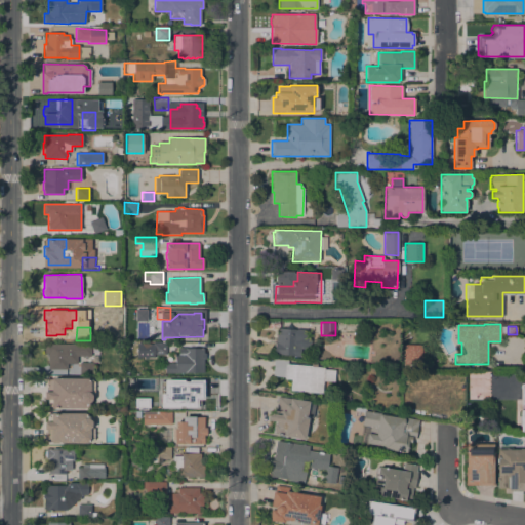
[(278,333),(279,328),(296,330),(296,329),(307,330),(306,337),(310,338),(310,339),(318,340),(317,348),(309,347),(309,350),(300,349),(300,357),(293,356),(274,354),(276,333),(278,333)]
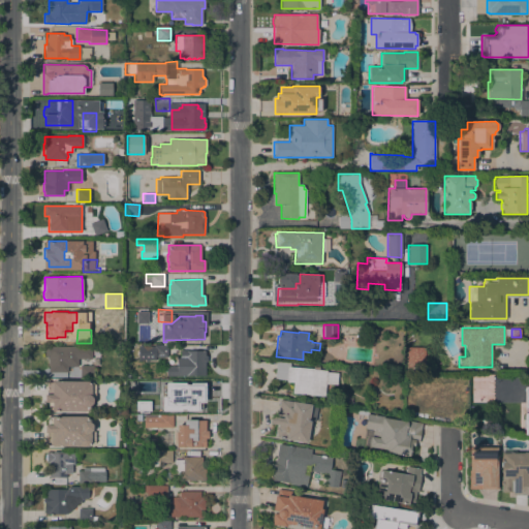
[(366,335),(365,345),(353,344),(354,334),(366,335)]
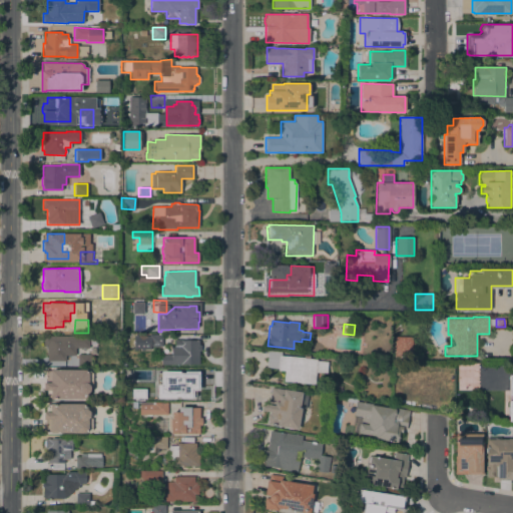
[(77,348),(77,351),(75,351),(75,356),(69,355),(69,357),(65,357),(65,361),(47,361),(47,347),(41,347),(41,335),(89,336),(89,348),(77,348)]
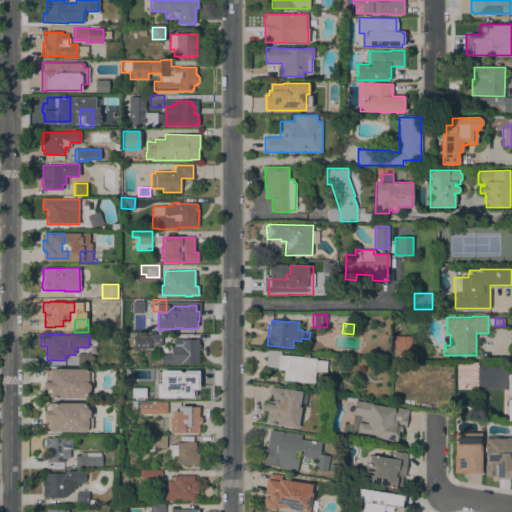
[(149,345),(149,334),(162,334),(162,345),(149,345)]
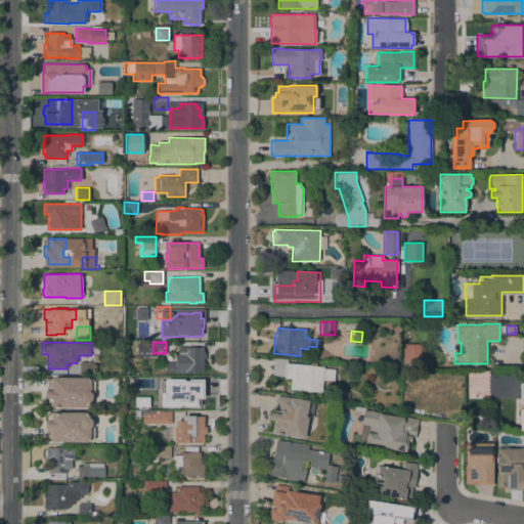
[(404,345),(420,345),(420,361),(403,360),(403,358),(404,345)]
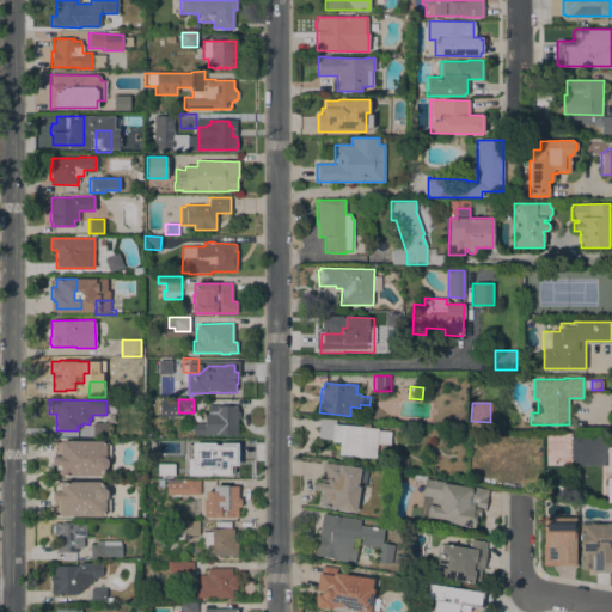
[(193,434),(193,423),(204,423),(204,412),(208,412),(208,405),(237,405),(237,426),(233,426),(233,435),(193,434)]
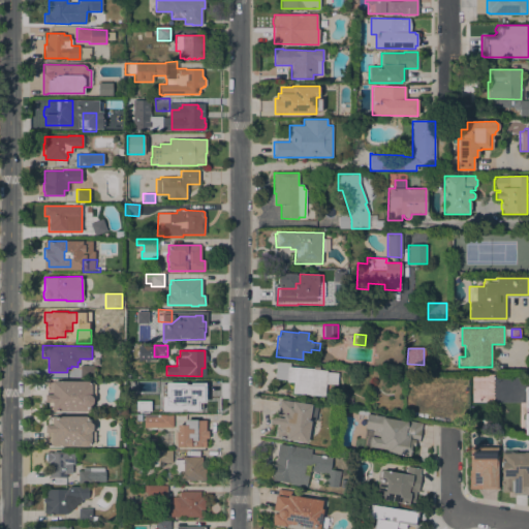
[(308,395),(292,394),(293,382),(286,381),(286,380),(275,379),(276,362),(290,363),(289,367),(313,369),(313,366),(319,367),(319,370),(327,370),(327,372),(338,373),(337,384),(325,383),(324,396),(308,395)]
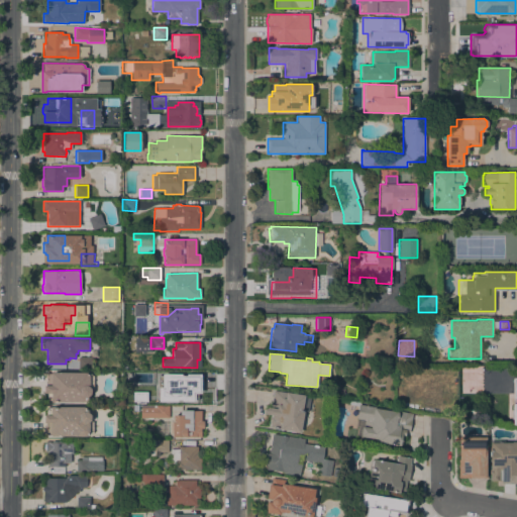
[(92,357),(92,370),(78,370),(79,357),(92,357)]
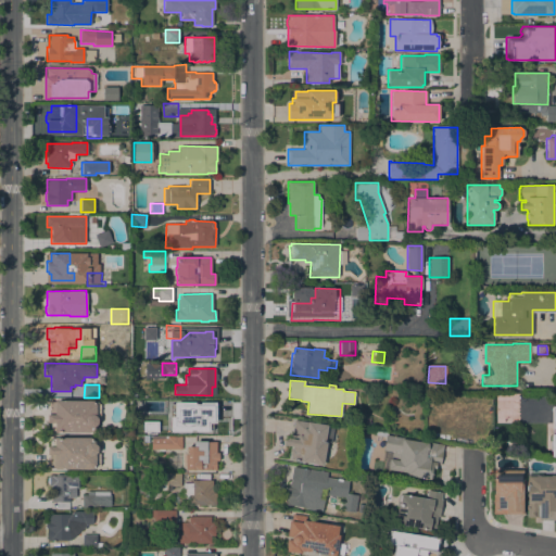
[(177,400),(177,412),(163,412),(163,400),(177,400)]
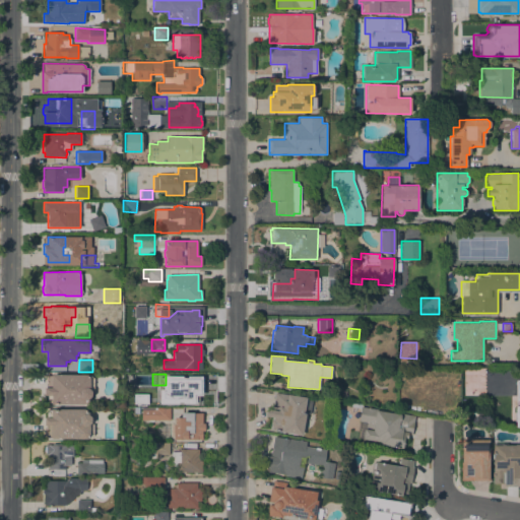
[(51,404),(51,403),(49,403),(49,401),(48,401),(48,395),(44,395),(44,388),(46,388),(46,376),(51,376),(51,375),(86,375),(87,376),(90,376),(92,377),(93,379),(93,382),(93,389),(90,391),(90,396),(89,398),(89,399),(88,401),(85,403),(83,404),(51,404)]
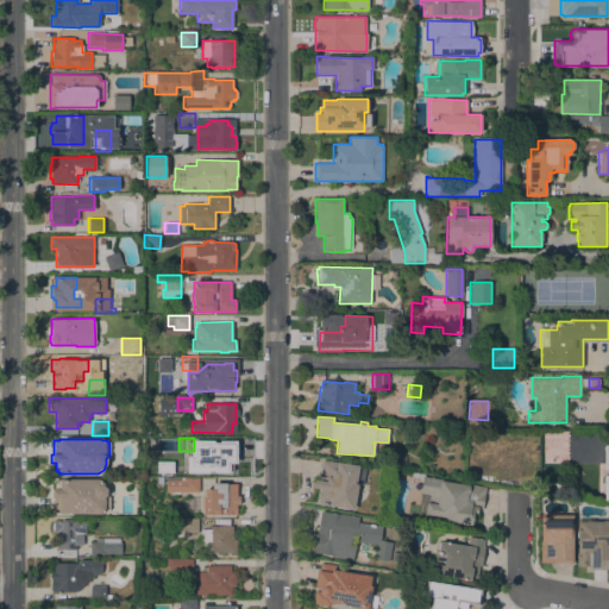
[(228,473),(208,473),(208,444),(231,444),(230,462),(234,462),(234,465),(236,466),(236,469),(234,470),(234,473),(228,473)]
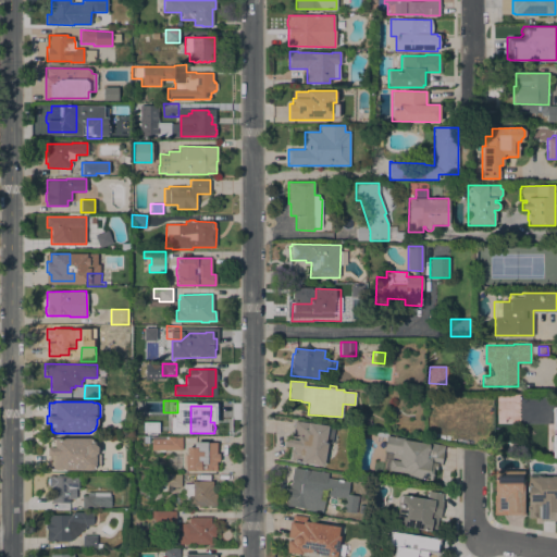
[(291,461),(291,458),(289,458),(291,448),(293,449),(293,447),(284,446),(285,438),(292,440),(295,420),(327,425),(327,426),(334,428),(332,444),(327,443),(323,467),(291,461)]
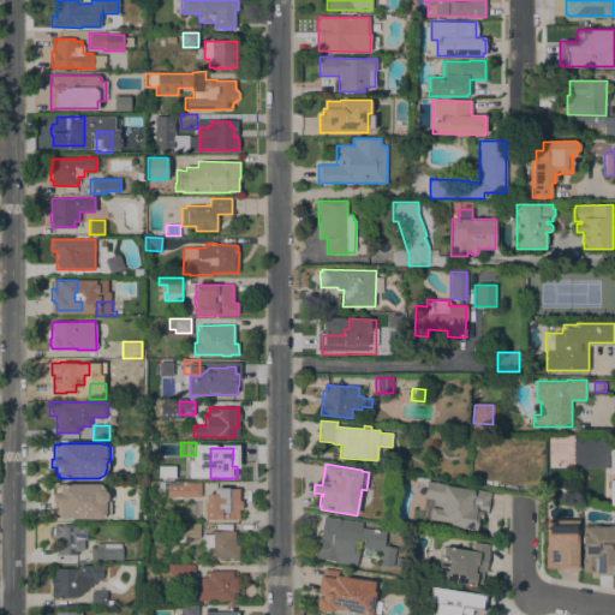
[(184,483),(184,481),(201,481),(201,483),(201,497),(167,497),(167,483),(184,483)]
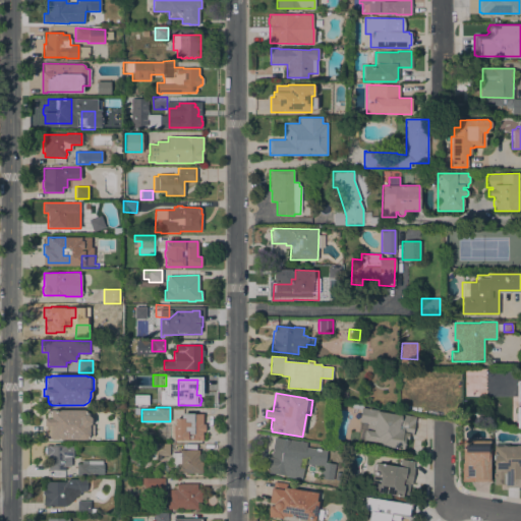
[(380,446),(381,443),(357,440),(359,431),(357,431),(359,422),(358,422),(361,408),(415,416),(412,437),(408,436),(408,440),(404,439),(404,440),(405,441),(405,446),(403,447),(403,450),(380,446)]
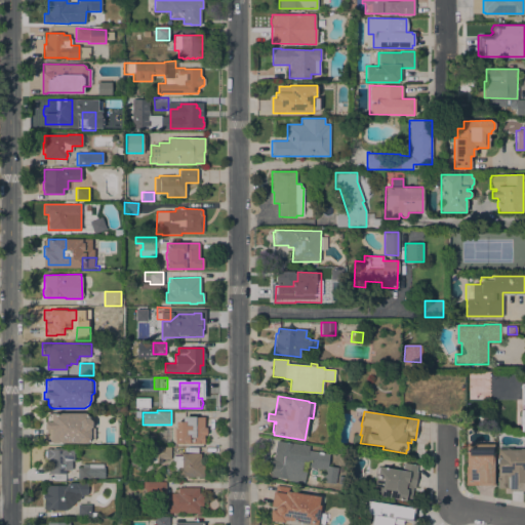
[(51,443),(51,442),(46,442),(46,430),(44,430),(44,421),(47,421),(47,415),(48,415),(48,414),(51,414),(51,412),(84,413),(86,414),(89,416),(90,417),(90,420),(91,421),(91,427),(92,428),(93,429),(94,431),(94,439),(93,440),(91,442),(88,442),(87,443),(51,443)]
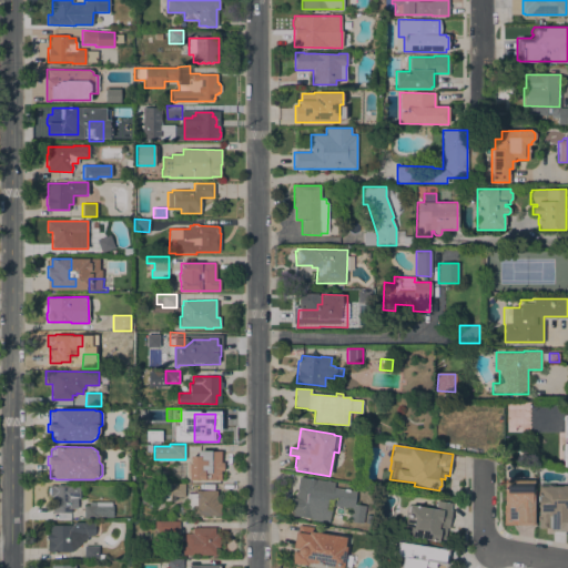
[(221,463),(223,463),(223,470),(221,470),(221,480),(188,480),(189,465),(190,465),(190,456),(198,456),(198,450),(221,452),(221,463)]
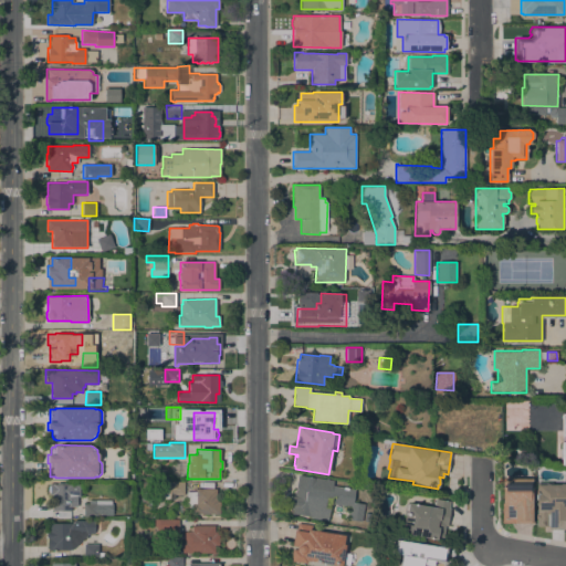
[(182,462),(182,475),(170,475),(170,462),(182,462)]
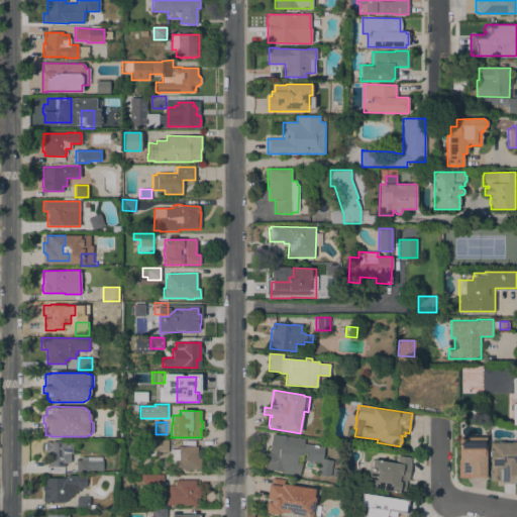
[(304,439),(304,444),(324,447),(322,458),(332,460),(330,477),(317,475),(319,462),(304,460),(305,454),(303,454),(299,476),(282,473),(282,472),(266,470),(268,461),(266,461),(268,453),(269,453),(272,434),(304,439)]
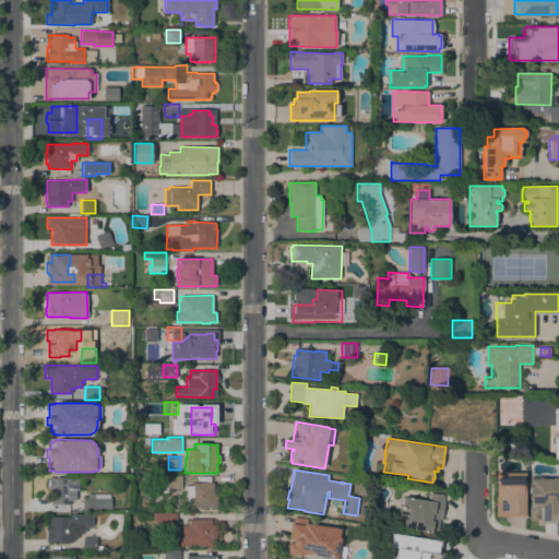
[(525,473),(525,516),(496,516),(496,473),(525,473)]
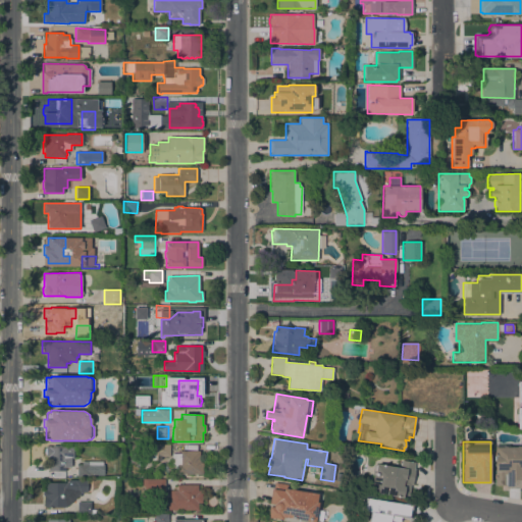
[(169,457),(161,457),(161,460),(148,460),(145,457),(146,445),(169,445),(169,457)]
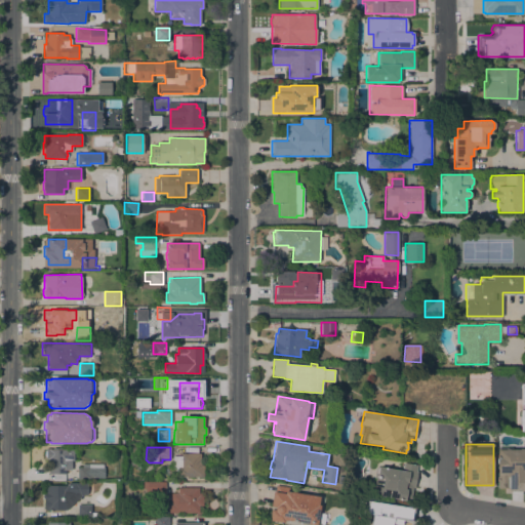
[(74,449),(74,460),(71,460),(71,473),(66,473),(66,474),(66,481),(53,481),(53,474),(48,474),(48,458),(46,458),(46,456),(45,456),(45,451),(46,451),(46,448),(74,449)]
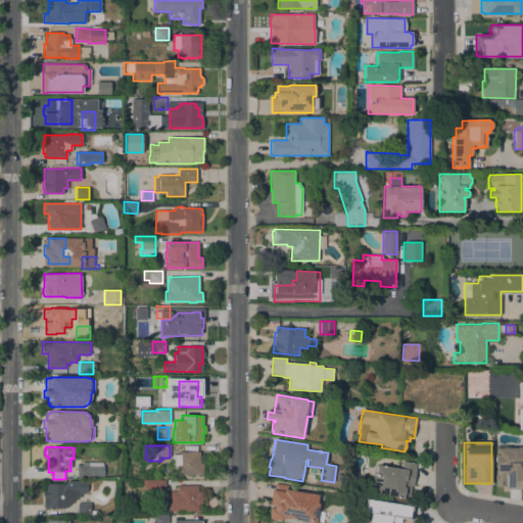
[(141,464),(130,464),(130,455),(131,455),(131,446),(141,446),(141,464)]
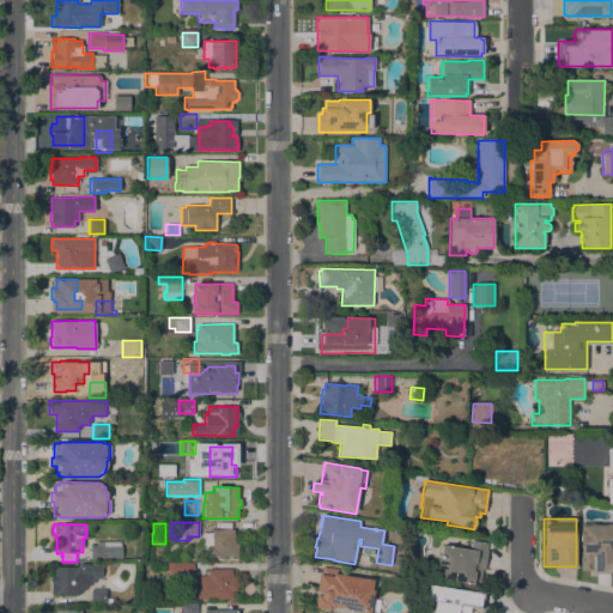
[(612,525),(612,574),(594,574),(594,570),(580,570),(580,525),(612,525)]
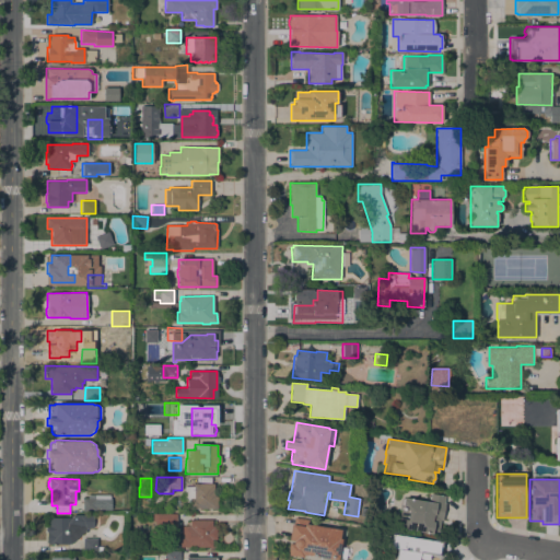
[(190,500),(184,500),(184,487),(194,487),(194,483),(213,483),(213,490),(214,490),(214,497),(217,497),(218,509),(211,509),(211,510),(208,510),(208,509),(199,509),(199,510),(196,510),(196,509),(190,509),(190,500)]
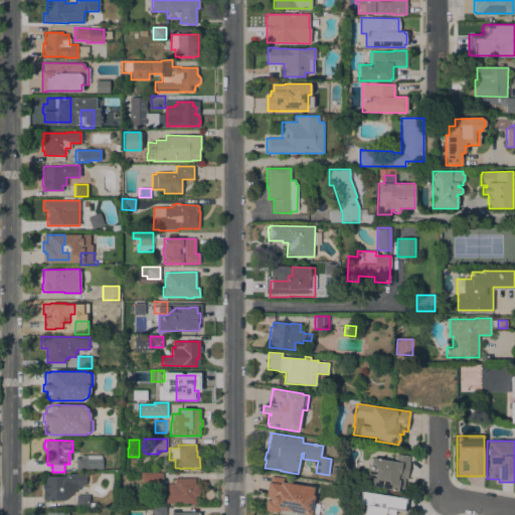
[(368,468),(367,468),(368,458),(394,462),(395,454),(408,456),(407,463),(409,463),(406,479),(404,478),(402,489),(398,489),(397,491),(365,486),(368,468)]
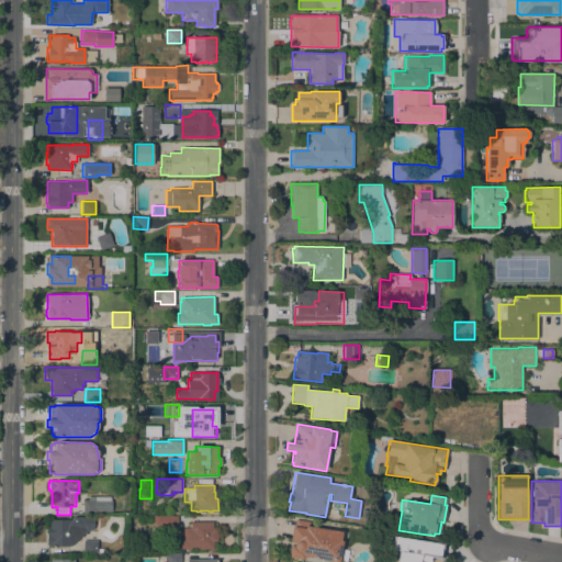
[(97,514),(82,513),(82,501),(88,501),(88,497),(110,497),(110,499),(111,499),(111,510),(97,510),(97,514)]
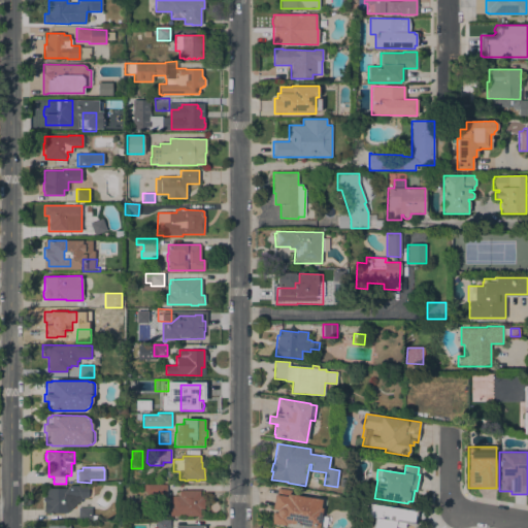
[(68,488),(68,485),(88,485),(88,497),(80,497),(80,501),(78,501),(67,513),(44,513),(44,510),(44,502),(44,501),(43,500),(42,498),(43,497),(44,496),(44,488),(68,488)]
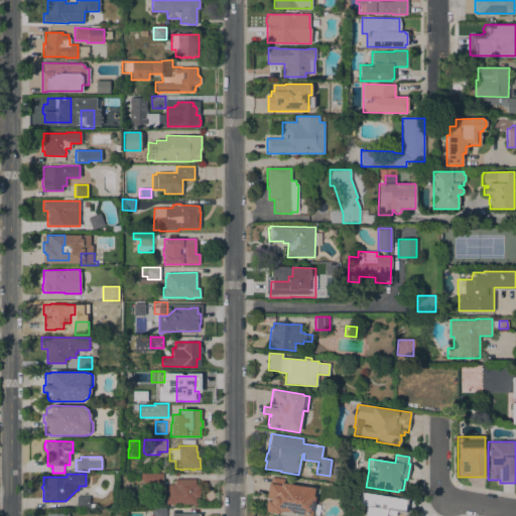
[(148,486),(148,474),(162,474),(162,486),(148,486)]
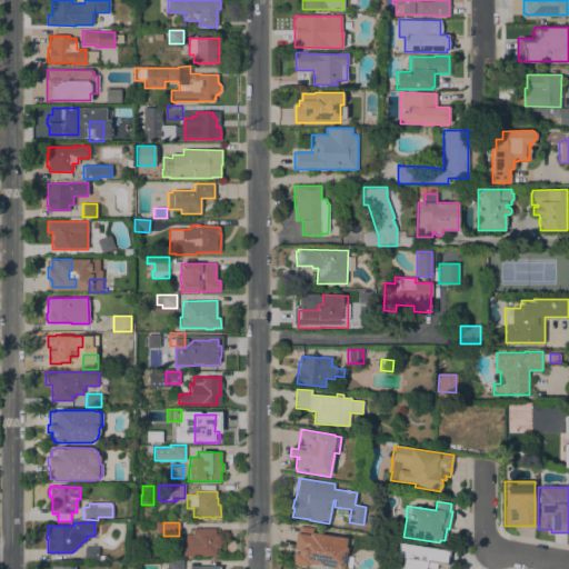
[(337,568),(308,563),(308,567),(291,565),(293,552),(298,553),(298,550),(293,549),(296,532),(298,532),(299,526),(313,528),(312,532),(347,538),(345,548),(348,548),(343,568),(337,568)]
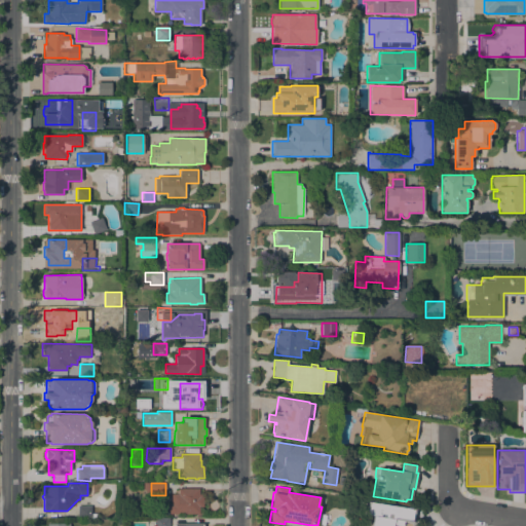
[(199,488),(199,494),(201,494),(201,496),(203,496),(203,506),(199,506),(199,514),(168,514),(168,503),(171,503),(171,494),(177,494),(177,490),(178,490),(178,488),(199,488)]
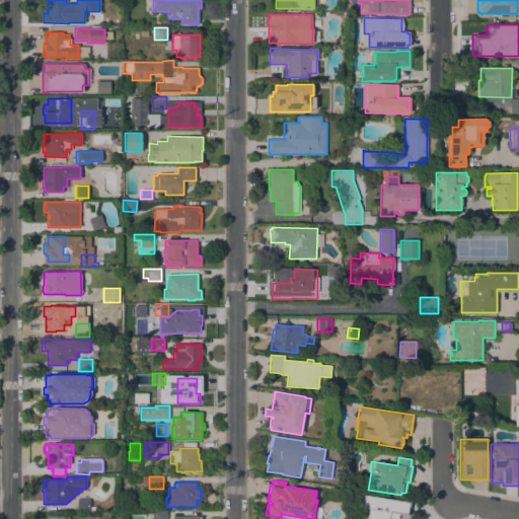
[(365,518),(386,518),(394,518),(395,518),(396,515),(405,516),(406,501),(362,496),(361,508),(366,509),(365,518)]
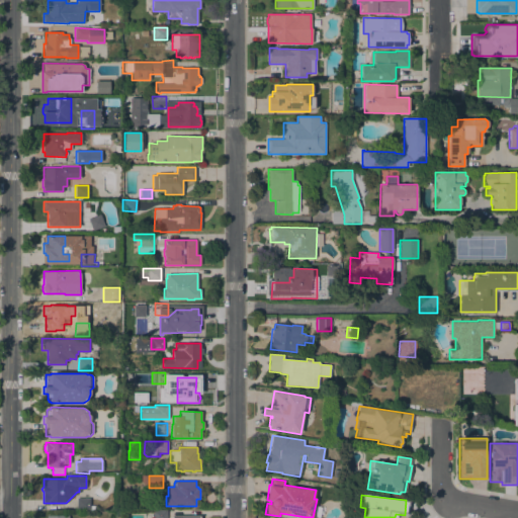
[(89,497),(89,505),(96,505),(96,510),(76,510),(76,497),(89,497)]
